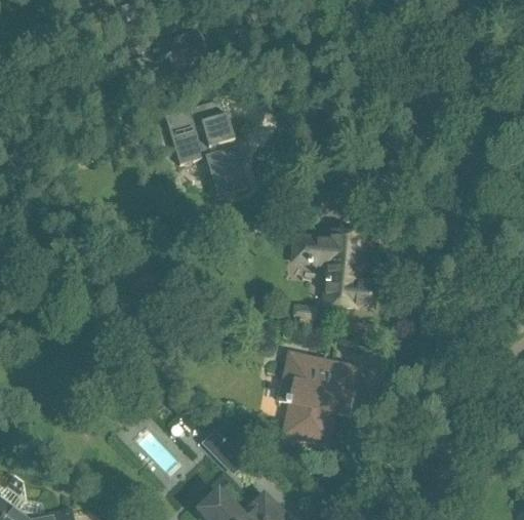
[(204,61),(193,32),(153,46),(149,34),(120,44),(125,57),(142,52),(145,63),(161,57),(162,60),(166,57),(172,72),(204,61)]
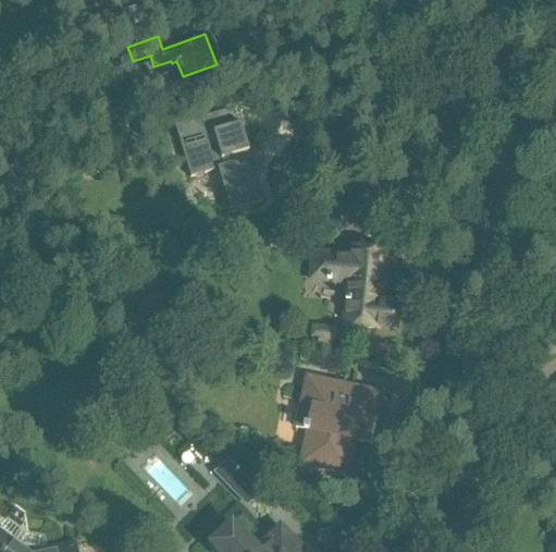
[(201,112),(173,121),(188,172),(215,164),(221,163),(225,178),(220,179),(227,207),(242,203),(242,205),(247,203),(246,201),(261,197),(238,119),(211,127),(214,137),(209,138),(206,129),(201,112)]
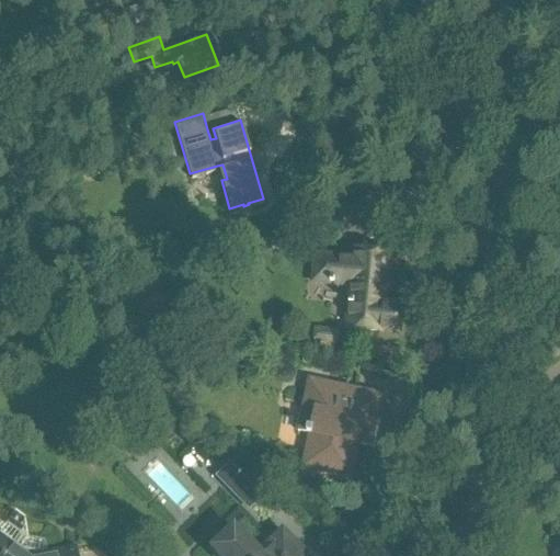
[(138,127),(126,131),(132,150),(145,147),(138,127)]
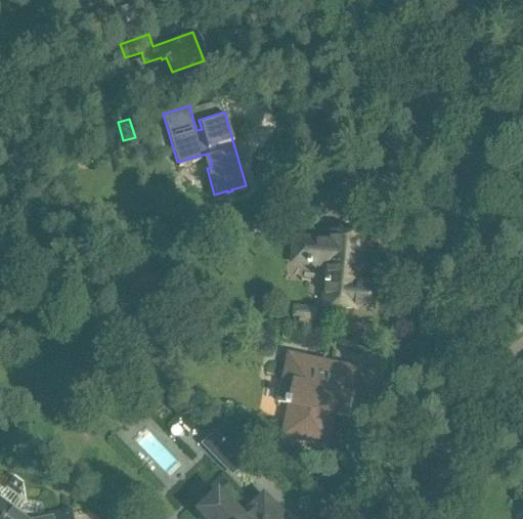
[(358,277),(362,234),(331,231),(330,238),(295,234),(293,258),(328,262),(323,302),(356,305),(356,303),(373,304),(375,279),(358,277)]
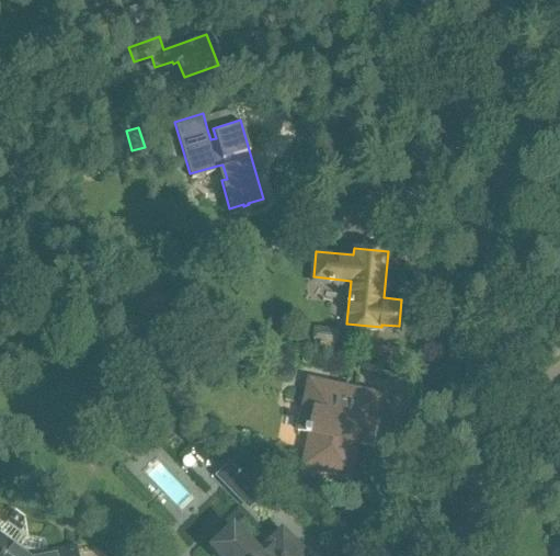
[(375,444),(380,419),(378,418),(385,392),(309,375),(298,428),(309,430),(303,464),(352,475),(358,441),(375,444)]
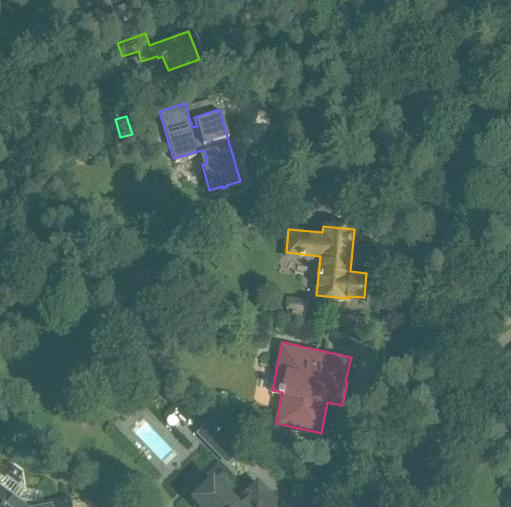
[(239,449),(208,417),(194,431),(225,462),(239,449)]
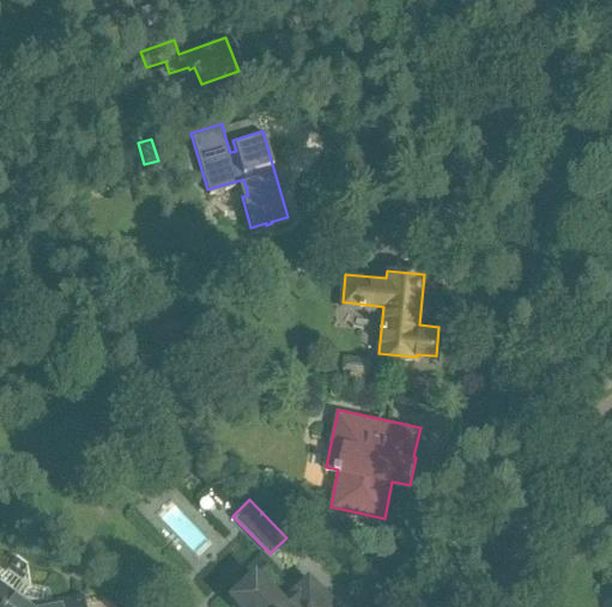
[(282,598),(250,566),(223,594),(235,606),(329,606),(329,600),(315,584),(295,584),(282,598)]
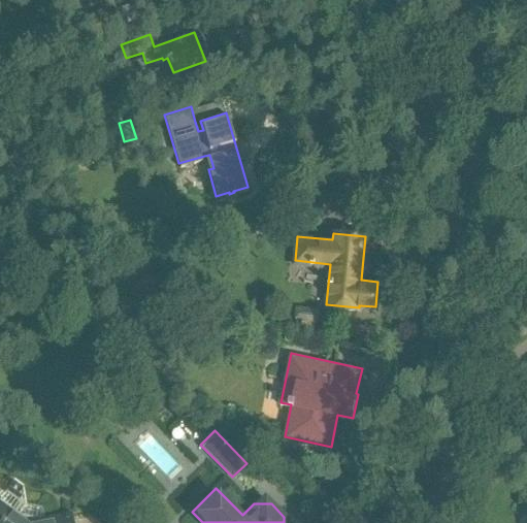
[(65,522),(64,513),(42,517),(40,504),(24,501),(18,512),(0,499),(0,522),(65,522)]
